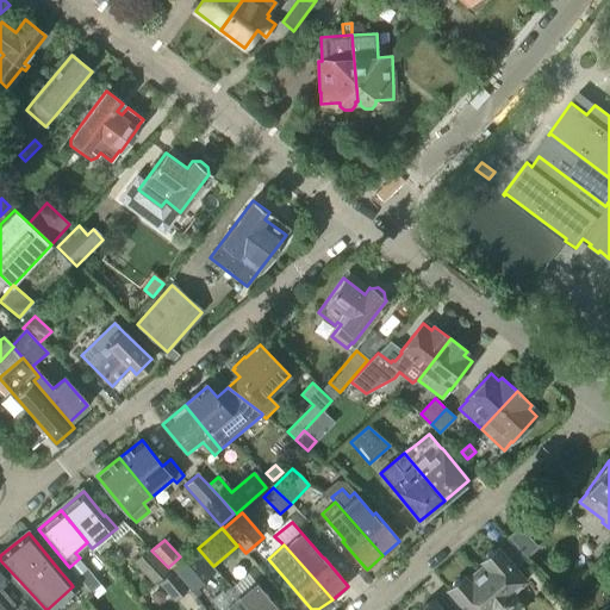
[(151,552),(148,548),(134,561),(154,584),(168,570),(167,568),(168,567),(151,551),(151,552)]
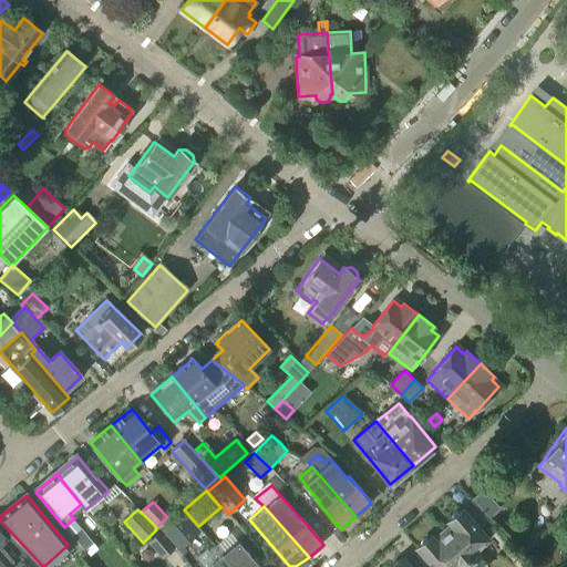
[(178,550),(202,532),(197,527),(198,526),(184,509),(160,529),(161,531),(175,547),(178,550)]
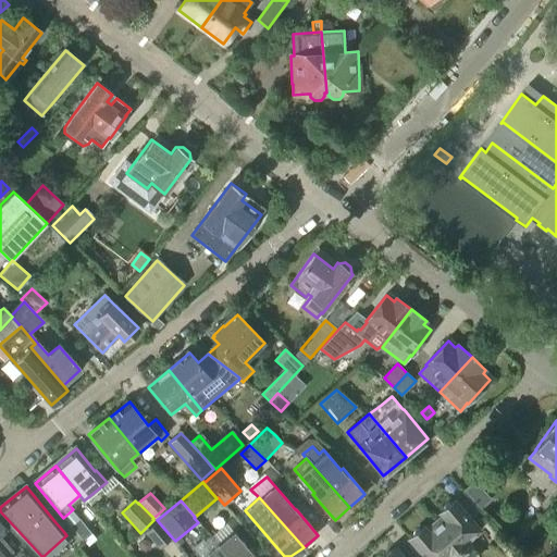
[(465,556),(479,556),(470,546),(467,541),(480,530),(455,500),(441,514),(443,516),(435,522),(465,556)]
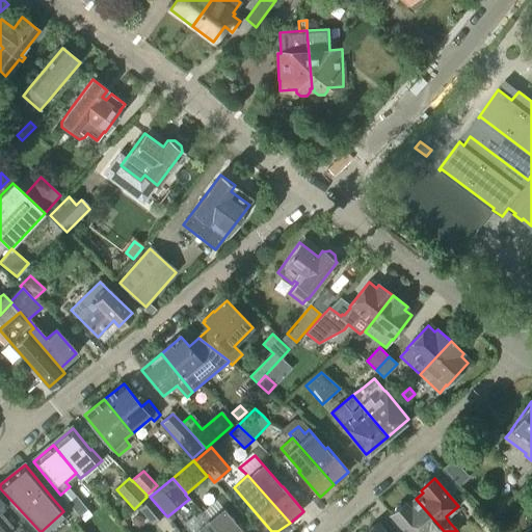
[(72,522),(86,509),(75,496),(60,507),(63,511),(72,522)]
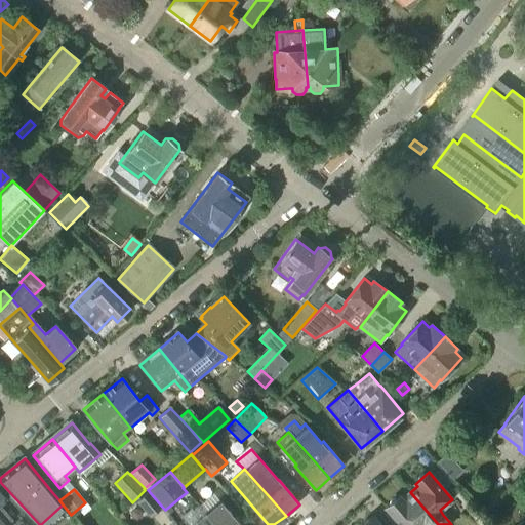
[(150,517),(162,507),(149,491),(136,501),(150,517)]
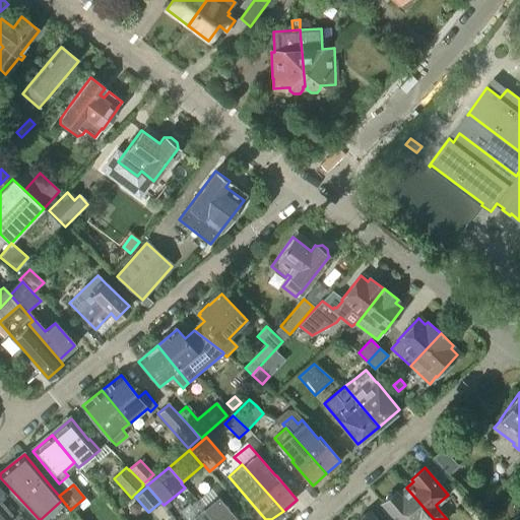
[(434,519),(406,488),(398,494),(397,492),(383,503),(397,519),(434,519)]
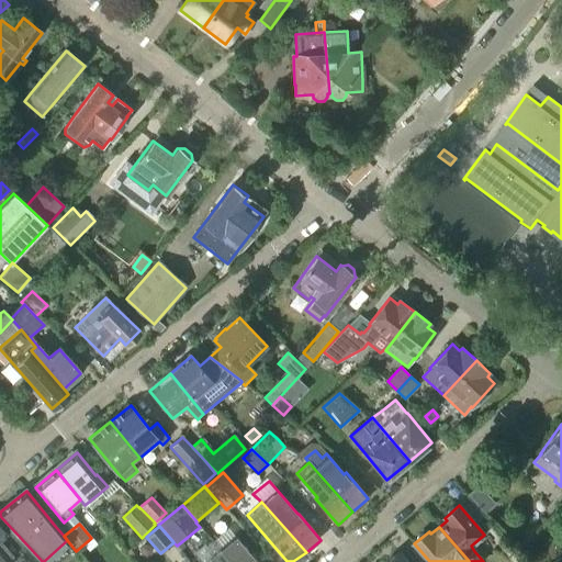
[(0,558),(14,546),(0,528),(0,558)]
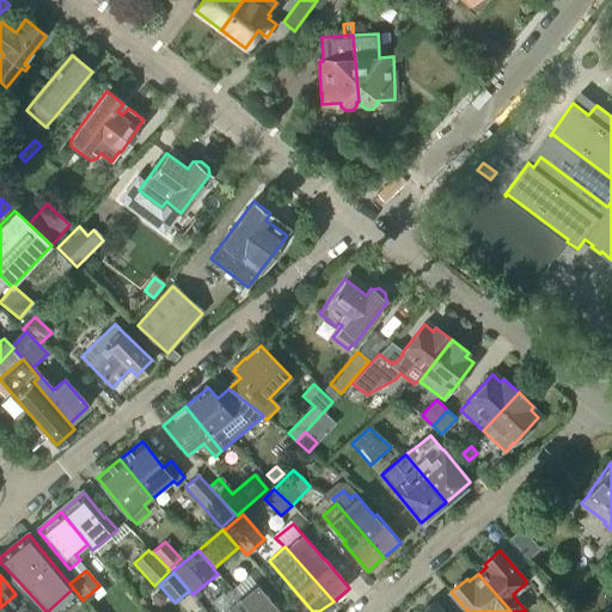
[(252,611),(280,611),(257,585),(240,599),(252,611)]
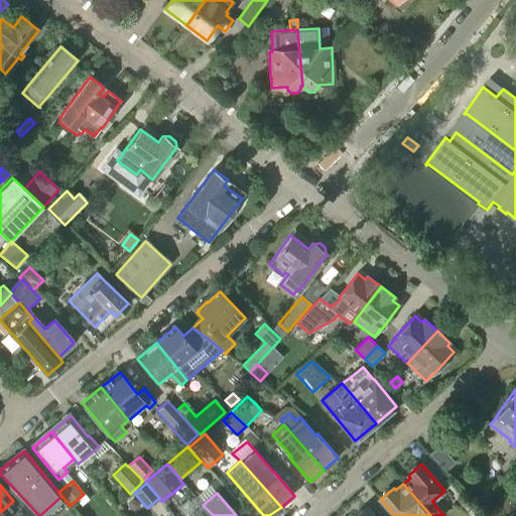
[(213,515),(203,505),(197,498),(191,502),(198,509),(189,515),(213,515)]
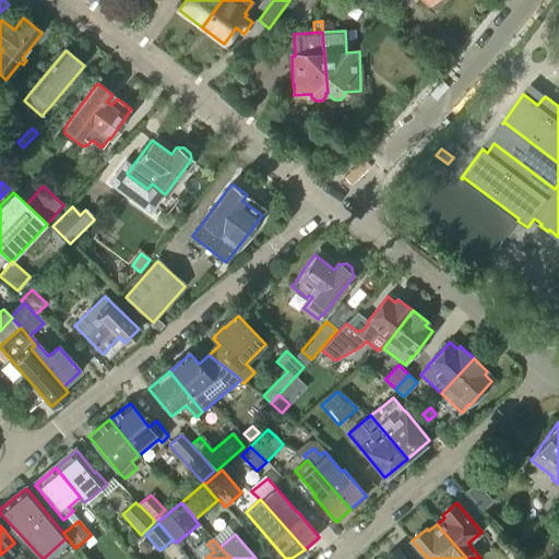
[(15,558),(40,558),(28,546),(15,558)]
